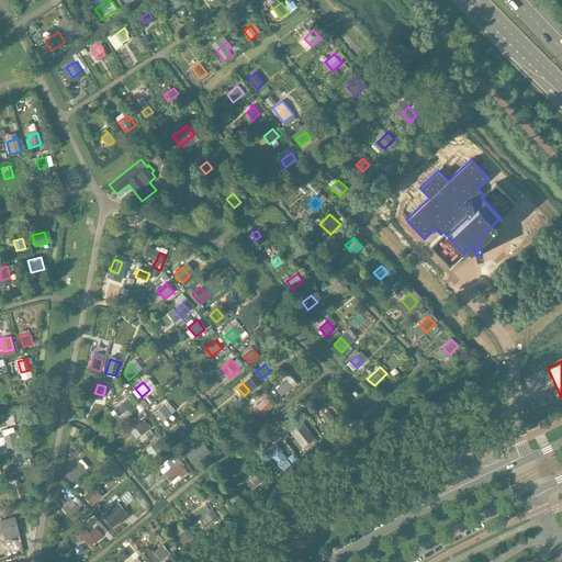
[(285,392),(279,385),(272,391),(279,397),(285,392)]
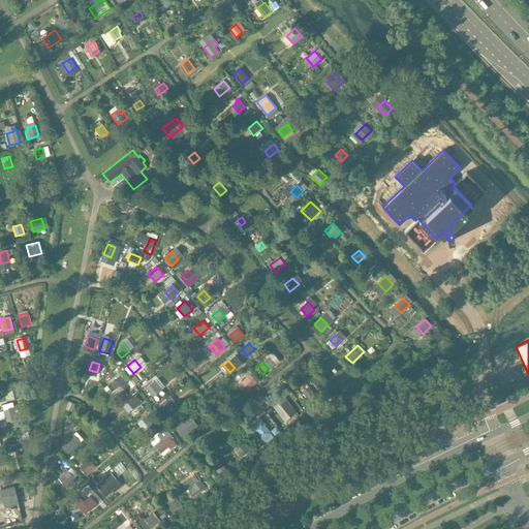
[(113,393),(126,382),(120,375),(106,386),(113,393)]
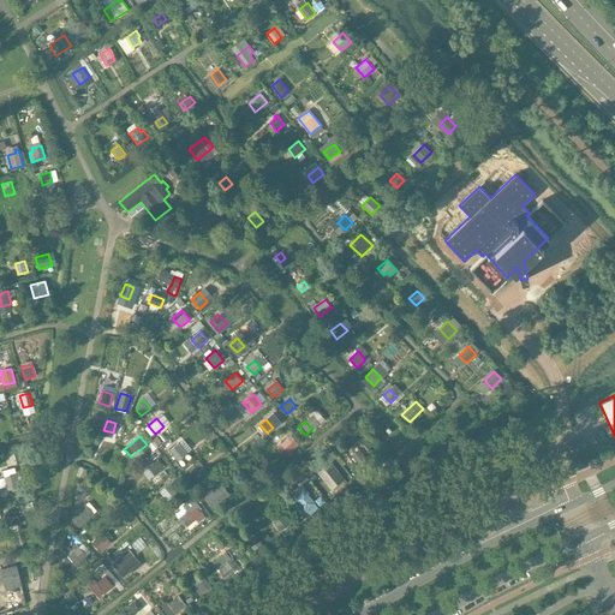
[(296,447),(288,439),(281,445),(288,453),(296,447)]
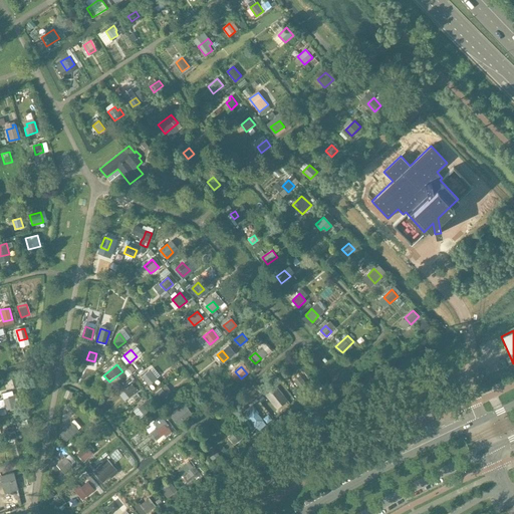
[(156,379),(150,370),(142,377),(149,386),(156,379)]
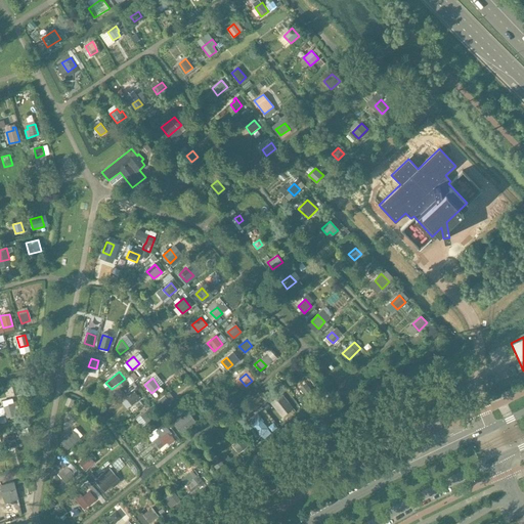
[(311,391),(305,384),(299,389),(305,396),(311,391)]
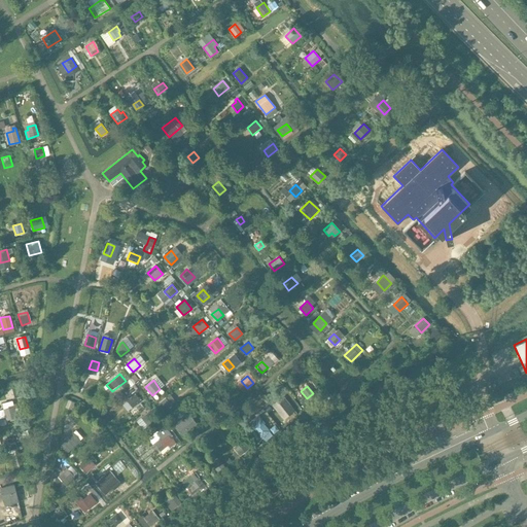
[(127,401),(132,408),(141,400),(135,394),(127,401)]
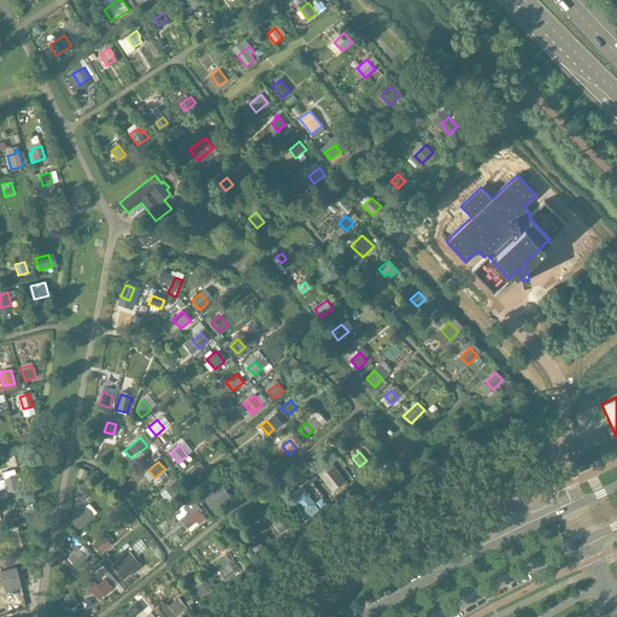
[(200,475),(194,466),(186,474),(193,482),(200,475)]
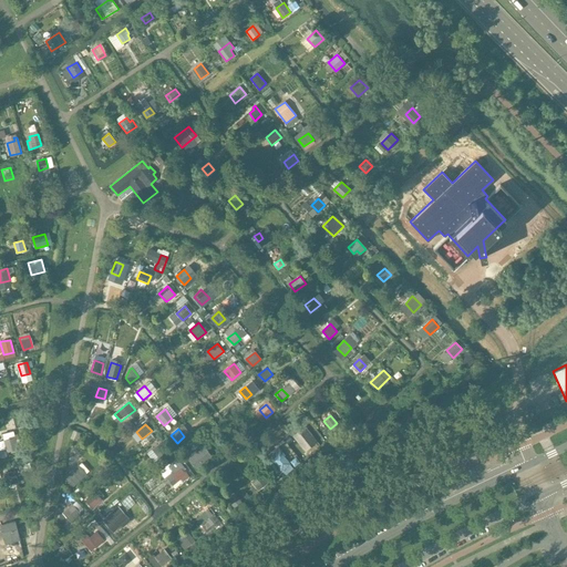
[(313,445),(305,434),(298,440),(306,451),(313,445)]
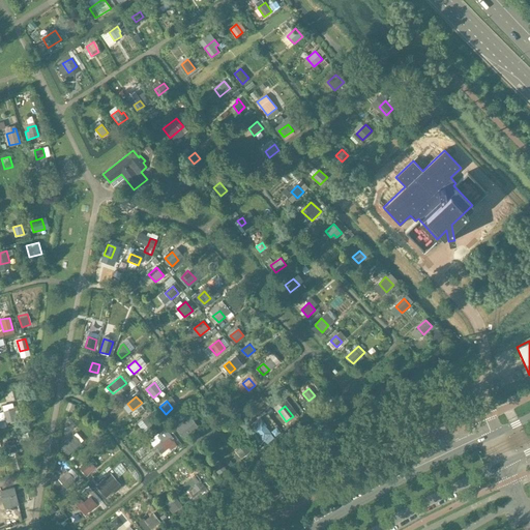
[(17,420),(13,409),(4,412),(7,422),(17,420)]
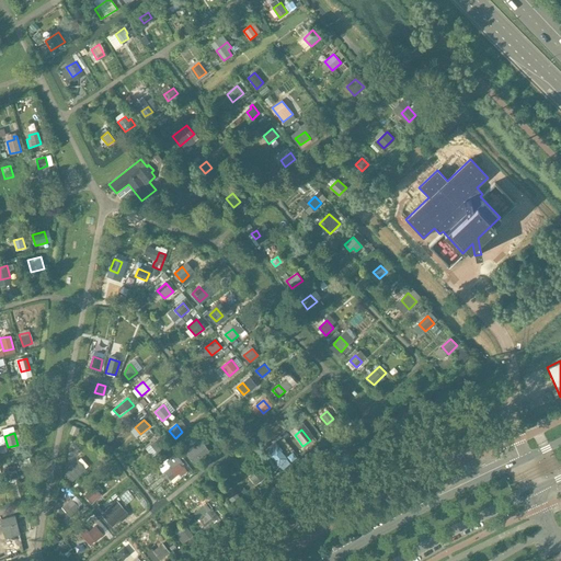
[(168,448),(159,438),(150,445),(158,455),(168,448)]
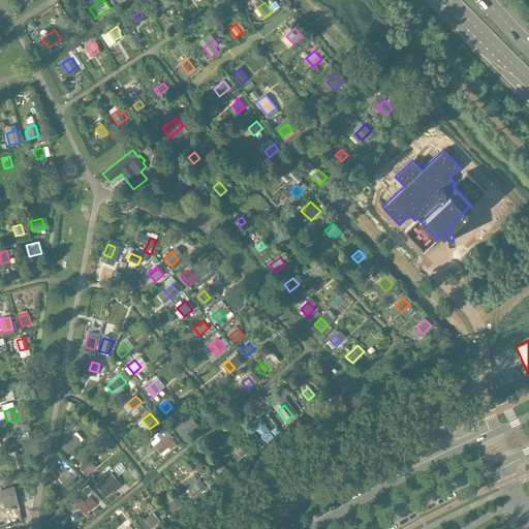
[(188,431),(183,425),(178,429),(183,435),(188,431)]
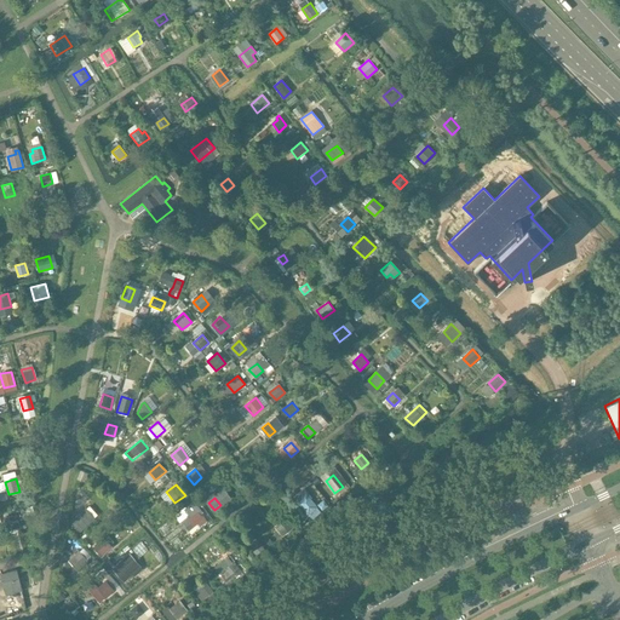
[(308,514),(315,507),(311,501),(303,509),(308,514)]
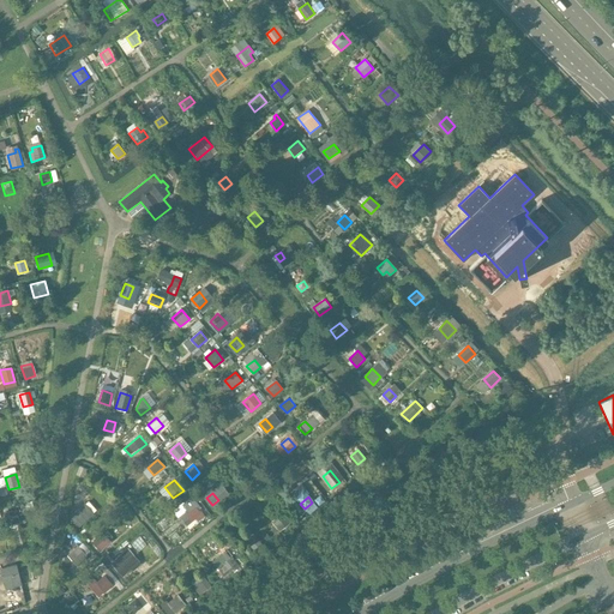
[(194,505),(187,511),(193,518),(199,512),(194,505)]
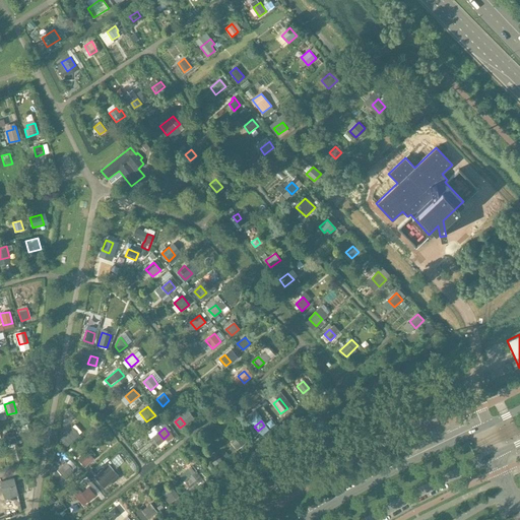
[(75,438),(68,430),(60,438),(67,446),(75,438)]
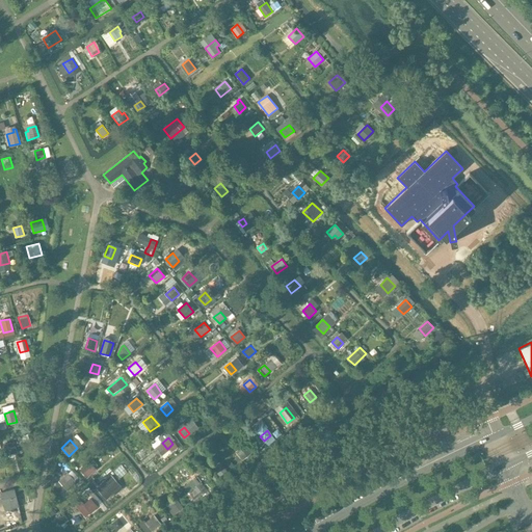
[(14,450),(11,442),(3,445),(5,452),(14,450)]
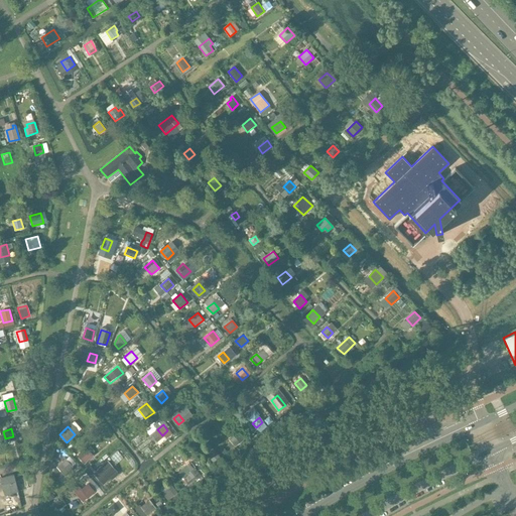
[(245,438),(237,430),(229,437),(236,446),(245,438)]
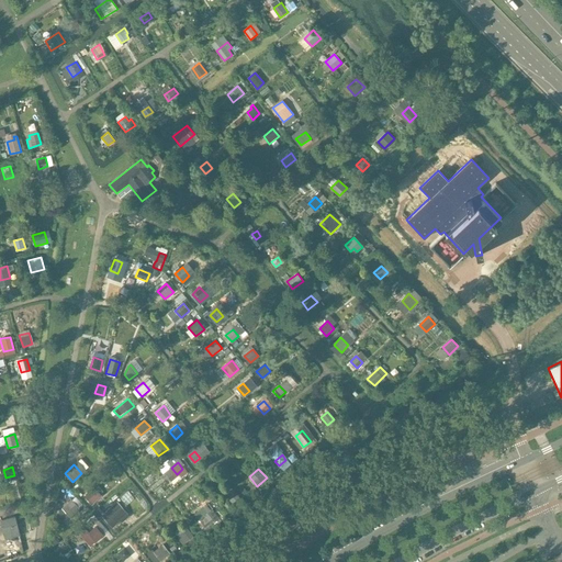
[(101,496),(93,487),(85,495),(92,504),(101,496)]
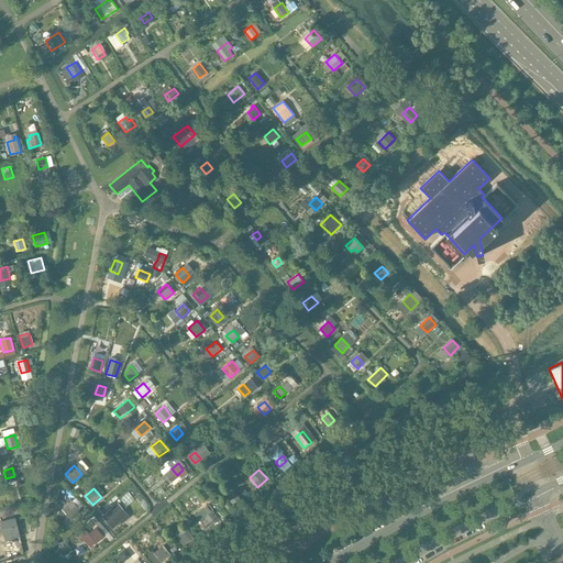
[(240,499),(233,490),(225,496),(233,505),(240,499)]
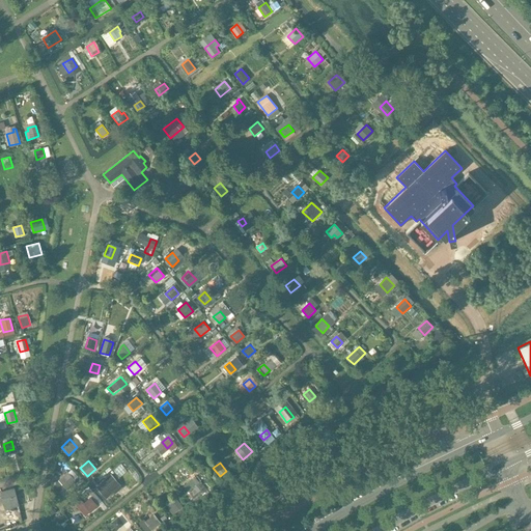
[(75,480),(67,472),(58,480),(65,488),(75,480)]
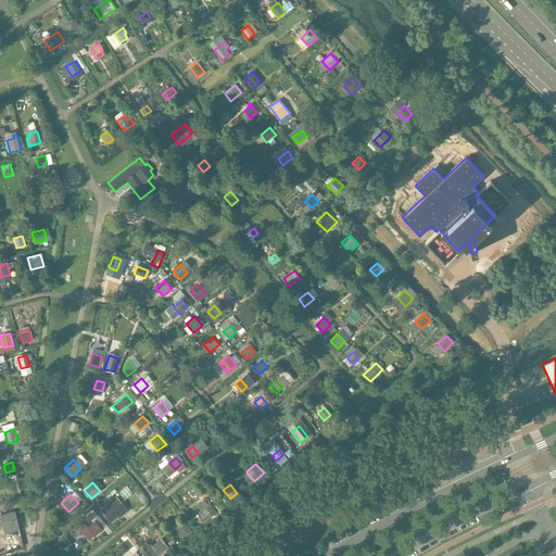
[(191,505),(199,513),(194,517),(203,527),(219,512),(203,494),(191,505)]
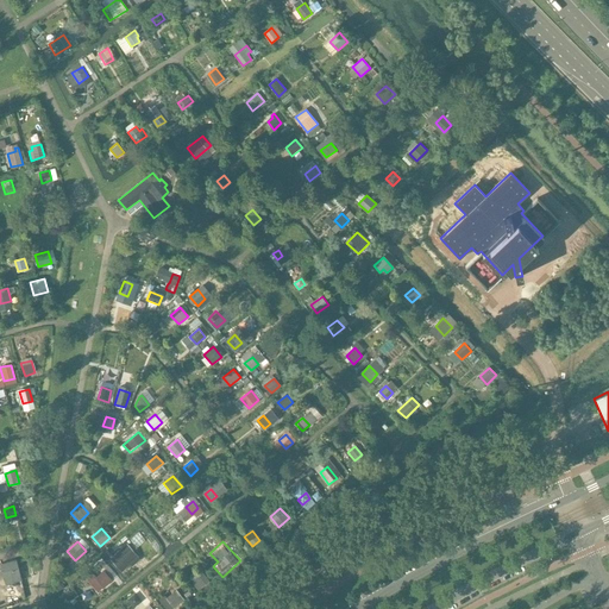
[(131,560),(123,551),(113,560),(121,570),(131,560)]
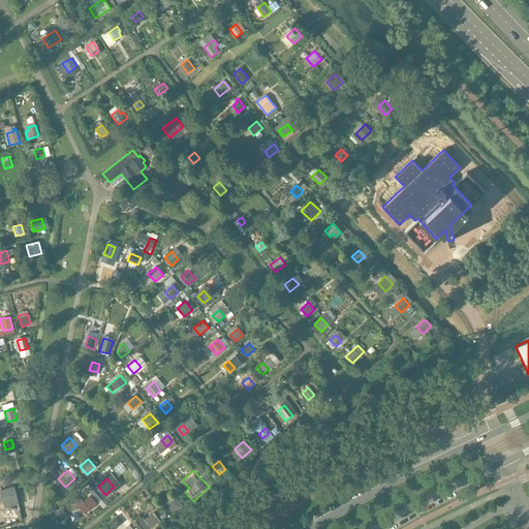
[(19,503),(13,486),(0,489),(0,492),(4,507),(19,503)]
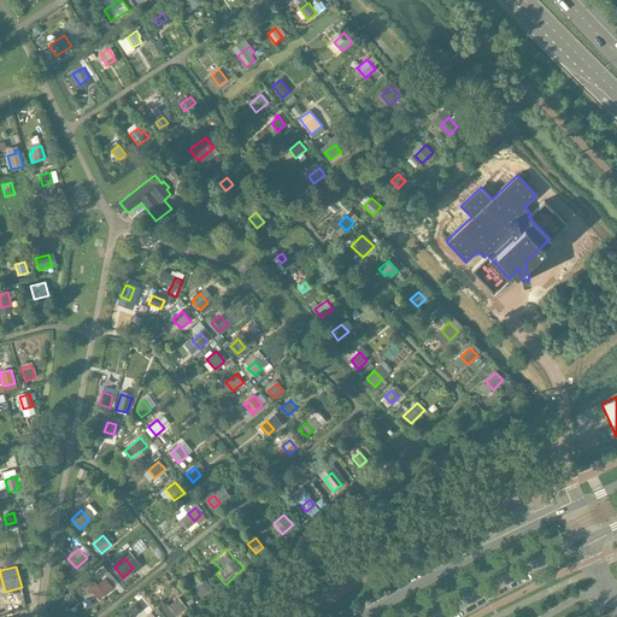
[(105,595),(113,588),(105,577),(97,585),(105,595)]
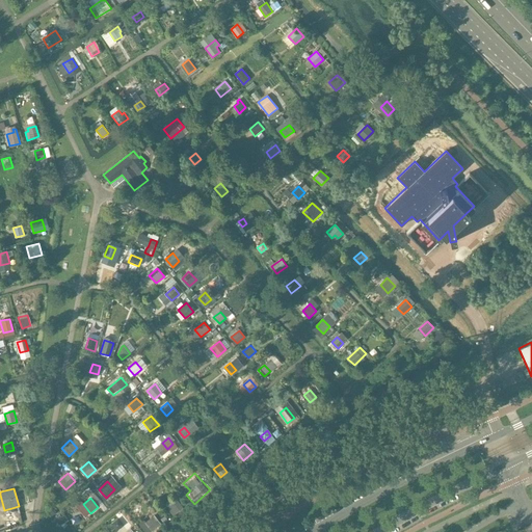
[(166,508),(171,515),(183,507),(178,500),(166,508)]
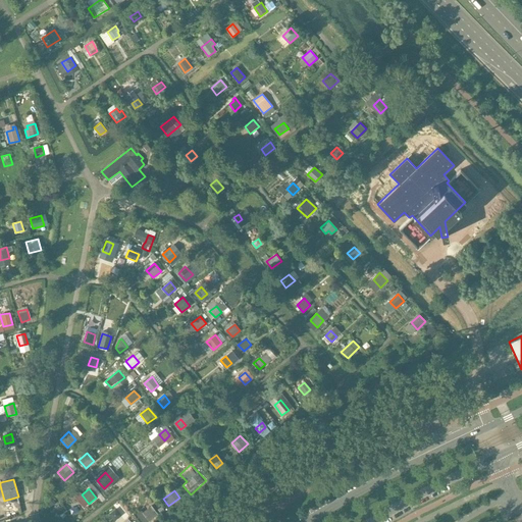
[(58,506),(53,510),(59,517),(64,513),(58,506)]
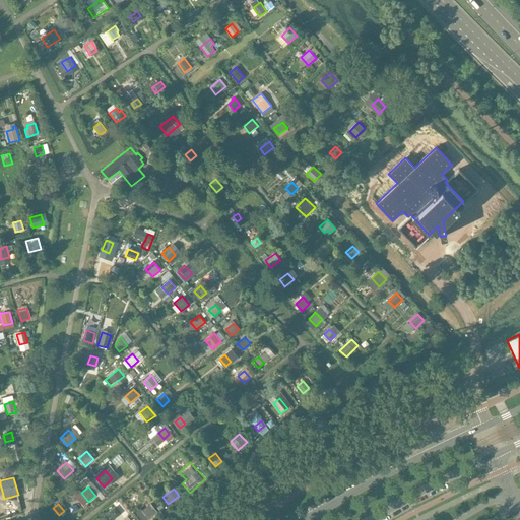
[(157,513),(150,505),(141,511),(148,519),(157,513)]
